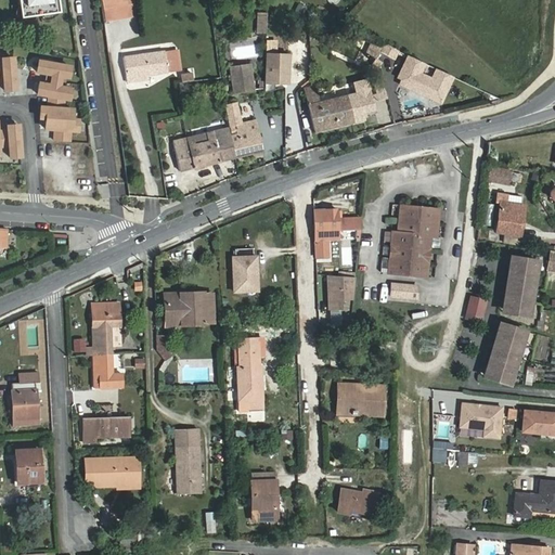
[(0,0),(0,33),(77,47),(99,182),(117,185),(94,0),(0,0)]
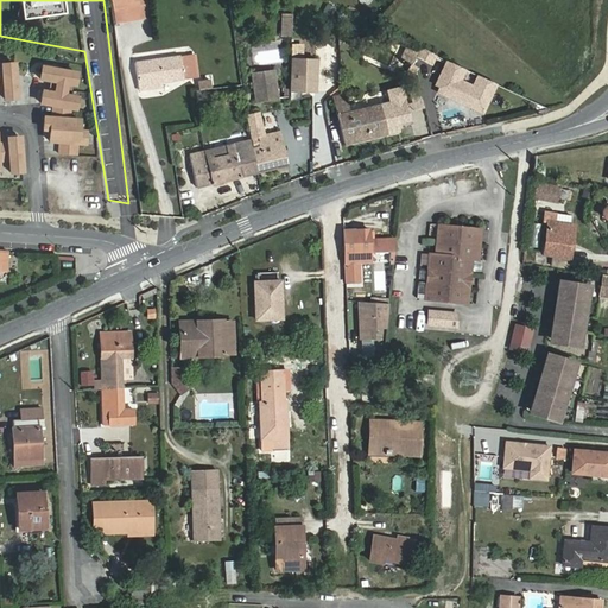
[(138,5),(137,0),(112,0),(115,20),(132,18),(130,6),(138,5)]
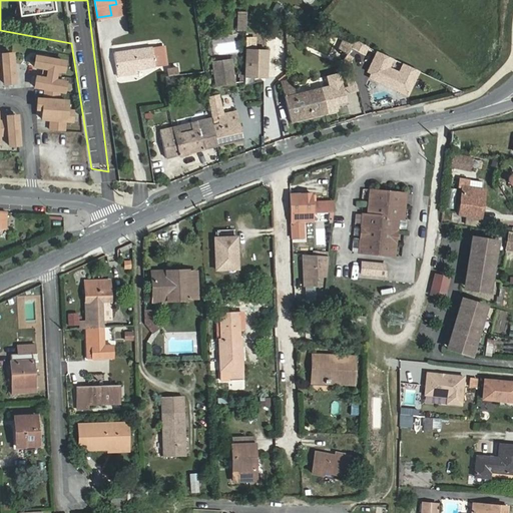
[(245,31),(246,16),(238,16),(237,31),(245,31)]
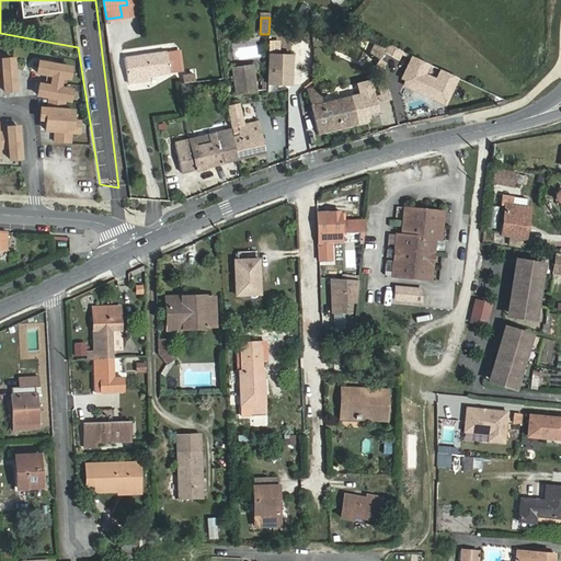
[(170,73),(167,53),(125,58),(128,79),(170,73)]
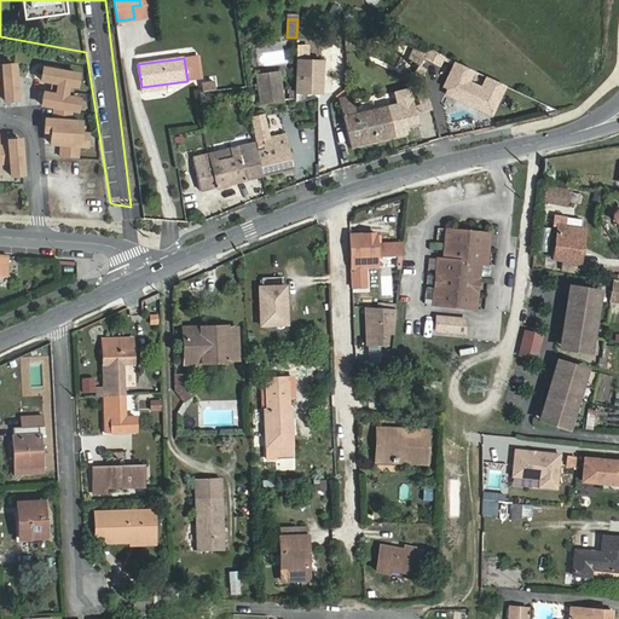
[(296,92),(322,93),(323,62),(298,61),(296,92)]
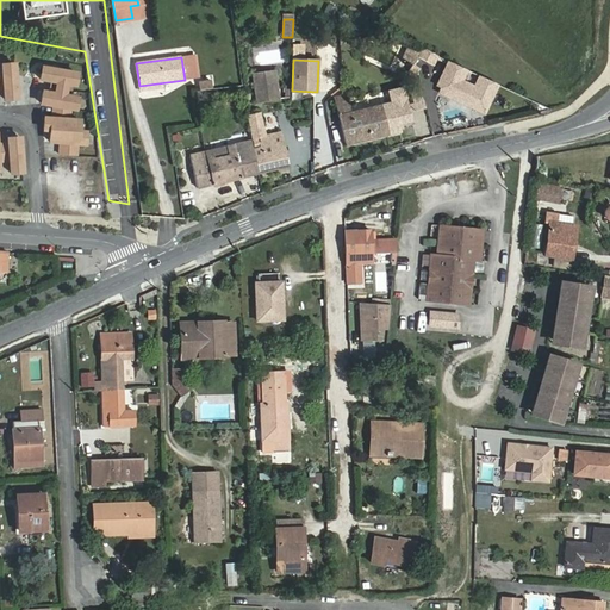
[(414,81),(422,68),(414,62),(408,72),(399,73),(399,82),(414,81)]
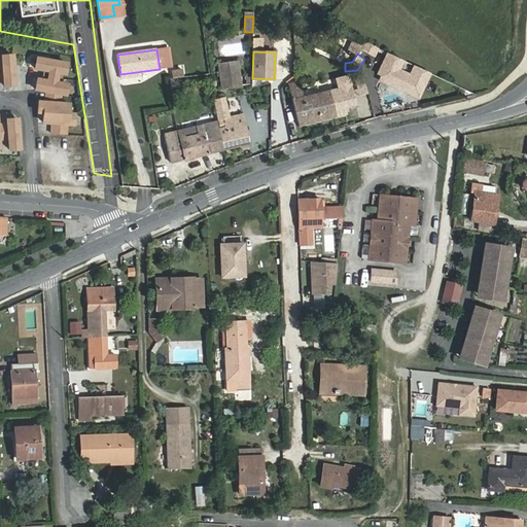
[(0,73),(3,73),(4,85),(14,84),(12,55),(2,56),(2,60),(0,59),(0,73)]
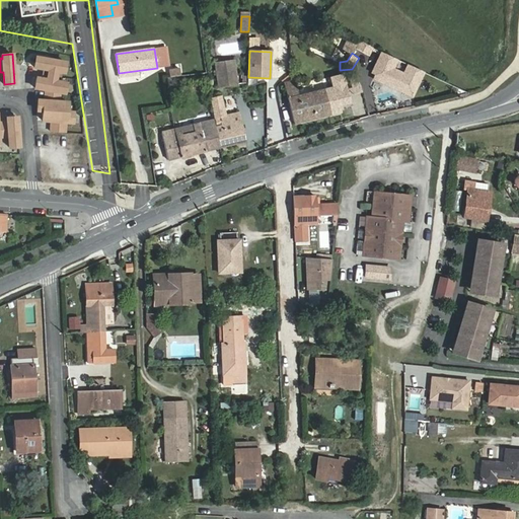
[(39,59),(38,69),(52,71),(51,81),(41,80),(39,90),(50,91),(49,102),(42,101),(41,112),(47,113),(45,122),(54,123),(53,134),(66,135),(68,125),(73,126),(74,115),(68,114),(70,105),(61,103),(62,93),(67,93),(69,84),(62,83),(63,73),(67,73),(68,63),(39,59)]
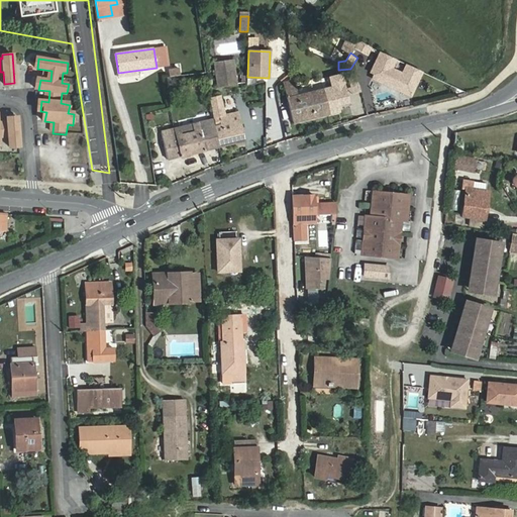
[(236,84),(232,62),(223,63),(225,69),(216,71),(218,87),(236,84)]
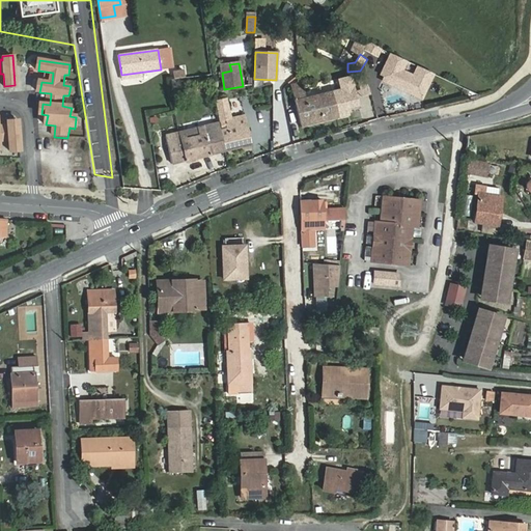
[(184,68),(173,71),(174,77),(185,76),(184,68)]
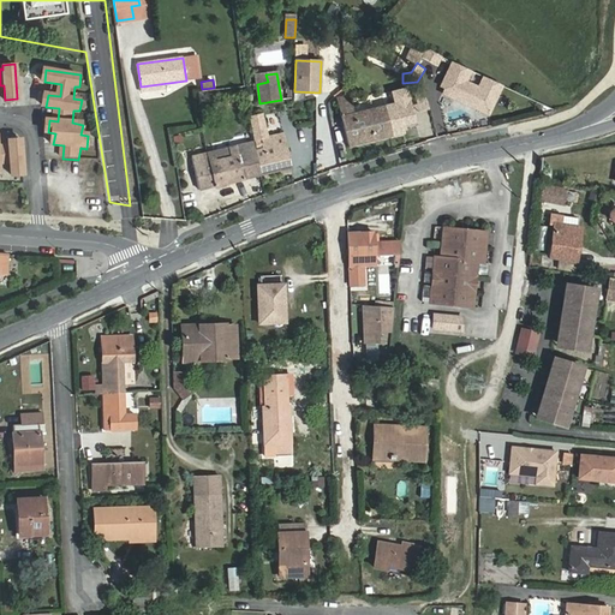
[(404,133),(396,103),(354,113),(350,95),(336,99),(348,147),(404,133)]
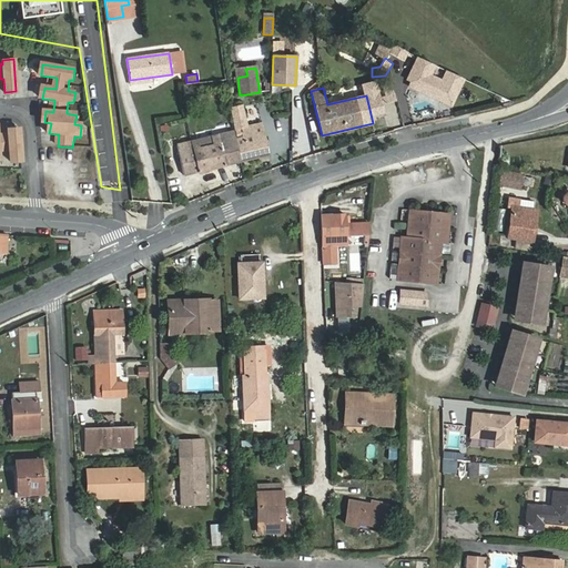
[(241,162),(269,155),(262,123),(246,127),(242,105),(232,108),(237,138),(235,138),(241,162)]
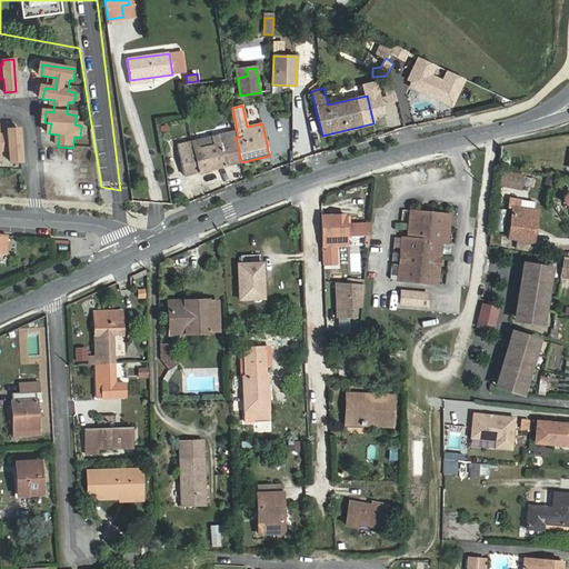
[(0,150),(9,150),(10,162),(21,161),(19,129),(8,130),(8,135),(0,135),(0,150)]
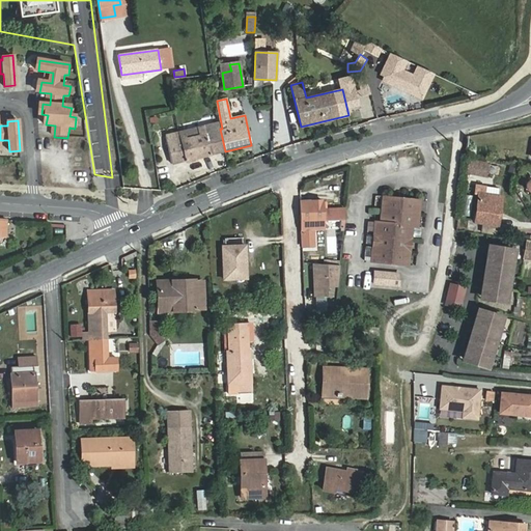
[(220,129),(219,123),(166,136),(172,164),(184,161),(185,162),(211,156),(225,151),(220,129)]
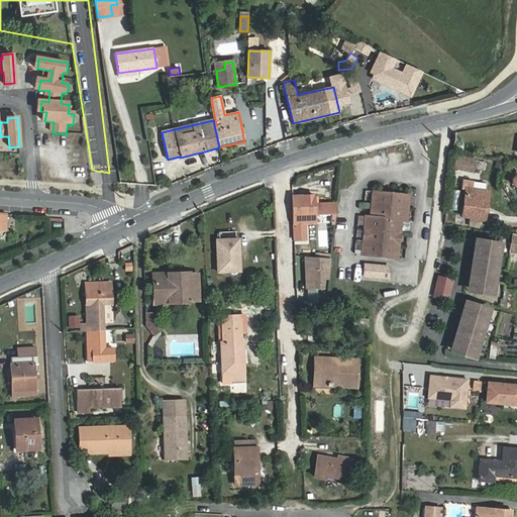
[(477,160),(457,156),(455,169),(474,173),(477,160)]
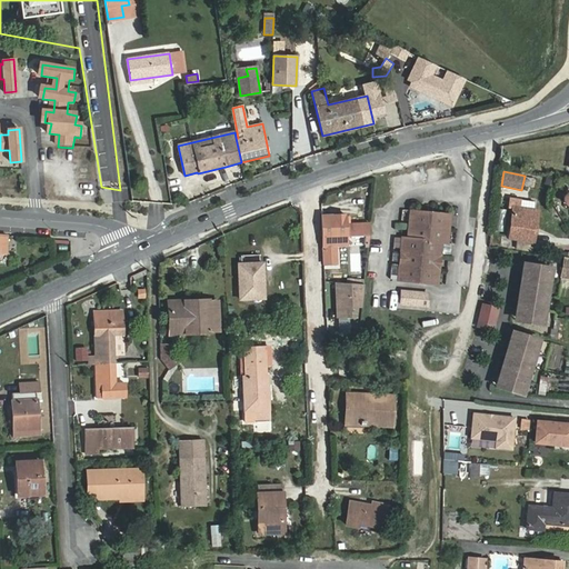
[(531,251),(535,230),(531,229),(535,210),(515,208),(513,207),(509,238),(518,239),(517,248),(531,251)]
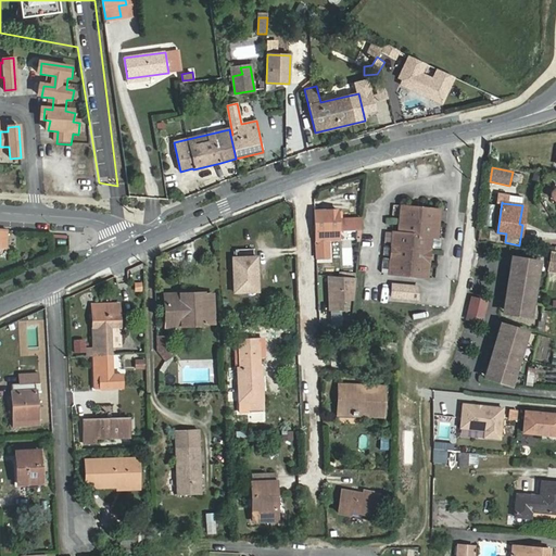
[(401,205),(399,232),(393,232),(389,274),(428,277),(432,237),(438,238),(440,210),(401,205)]
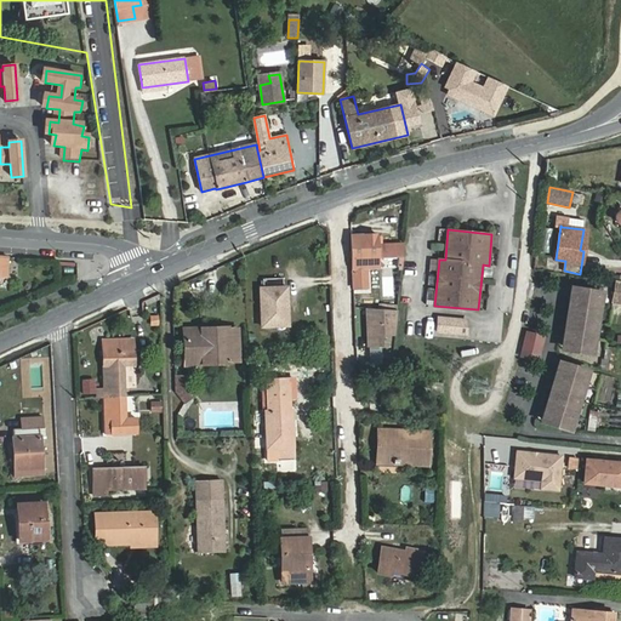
[(377,234),(352,235),(353,288),(368,286),(368,260),(377,260),(377,234)]
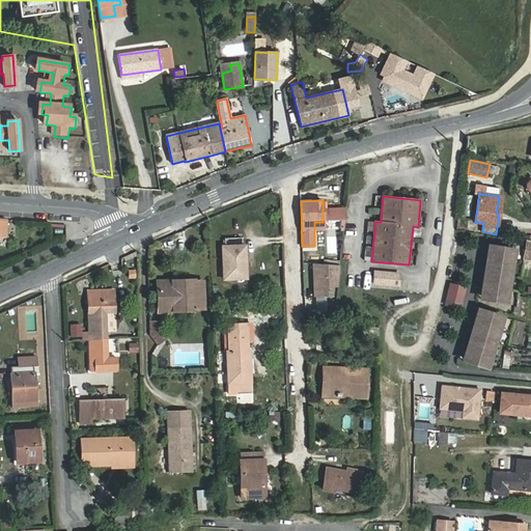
[(327,207),(327,221),(345,221),(345,207),(327,207)]
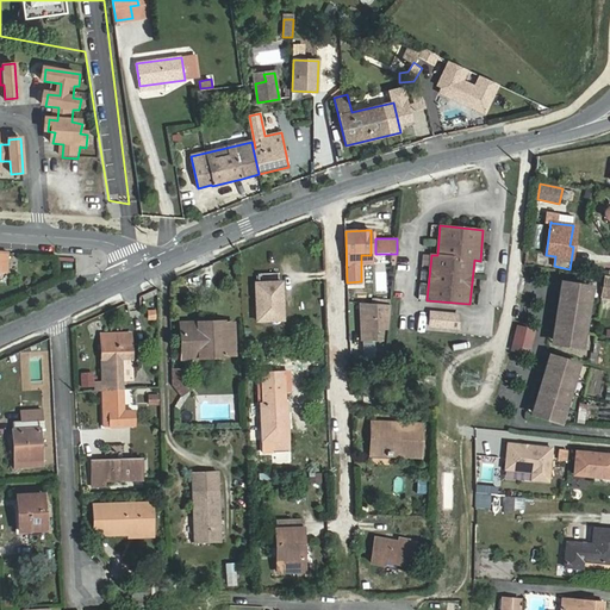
[(281,282),(278,282),(278,274),(260,274),(260,284),(256,284),(259,321),(282,319),(281,282)]
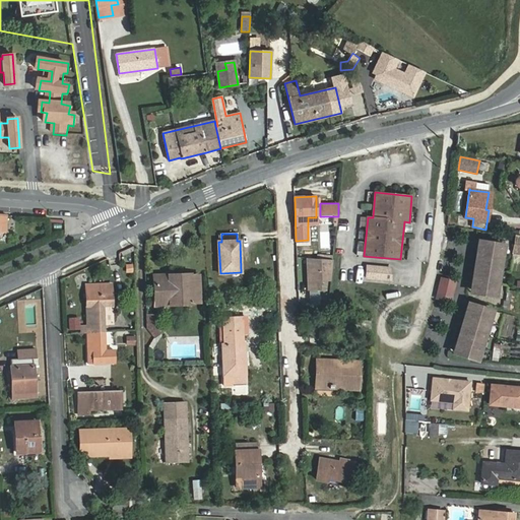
[(495,297),(504,245),(484,242),(475,294),(495,297)]
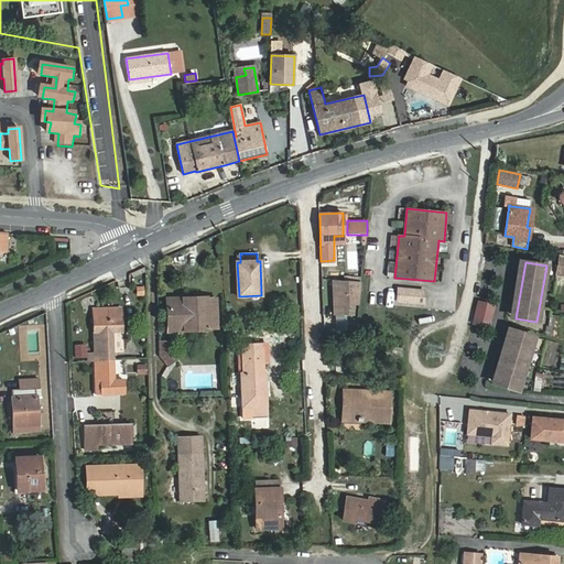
[(361,282),(333,280),(335,314),(336,314),(345,314),(347,314),(346,304),(359,304),(361,282)]
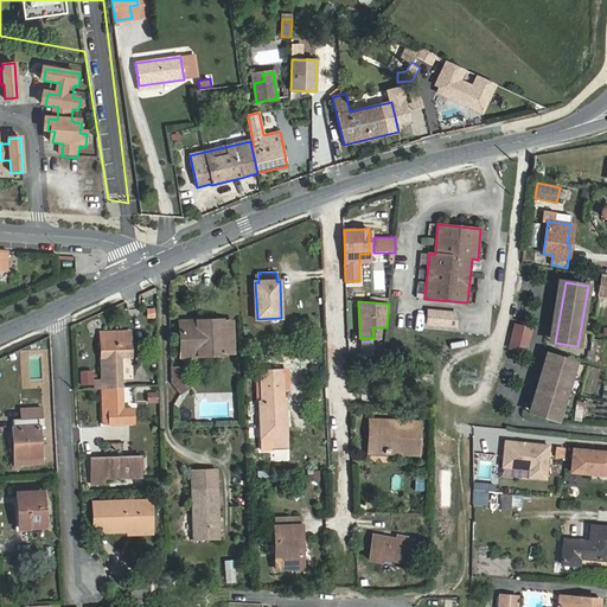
[(147,319),(157,318),(155,308),(146,308),(147,319)]
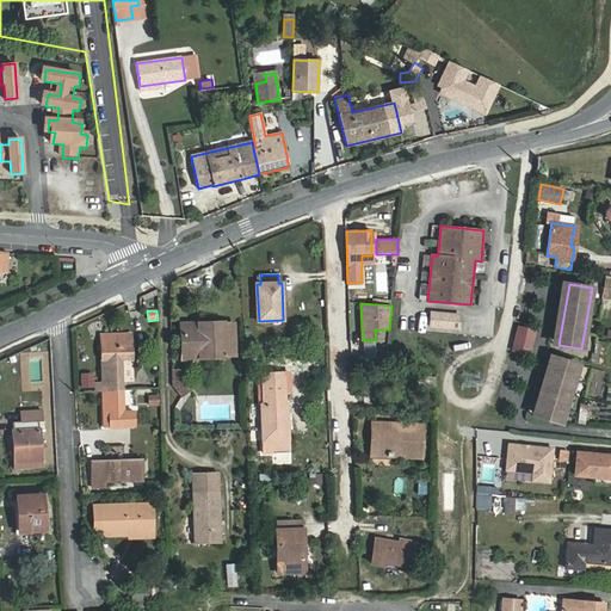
[(458,328),(460,315),(432,313),(431,326),(458,328)]
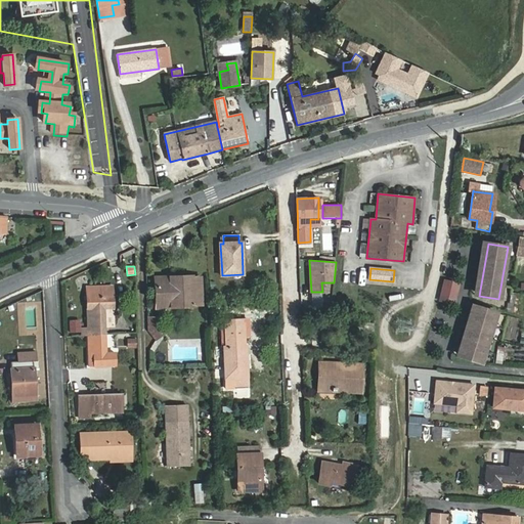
[(156,281),(157,302),(171,301),(171,306),(193,305),(192,277),(170,278),(170,280),(156,281)]
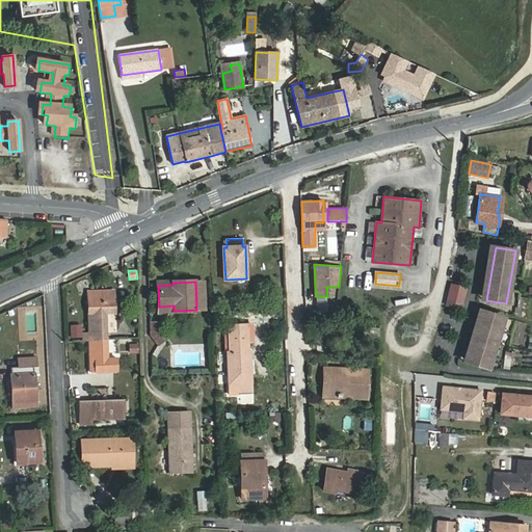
[(452,284),(450,291),(464,295),(467,287),(452,284)]
